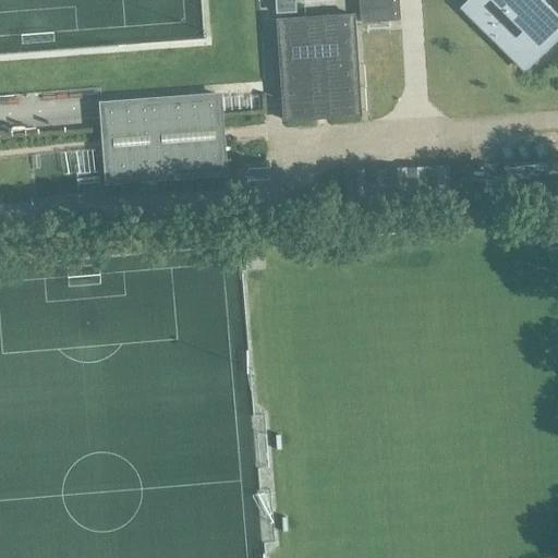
[(397,0),(275,0),(276,10),(294,9),(293,1),(312,0),(358,0),(360,24),(399,21),(397,0)]
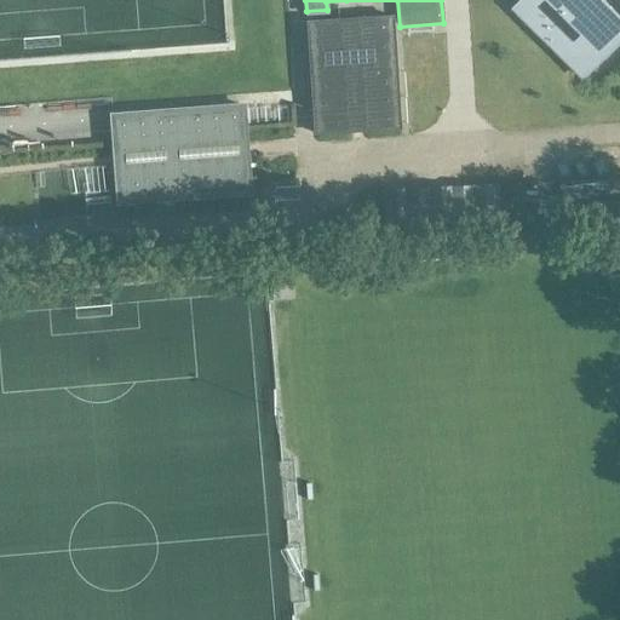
[(619,39),(619,17),(602,0),(521,0),(512,9),(583,78),(619,39)]
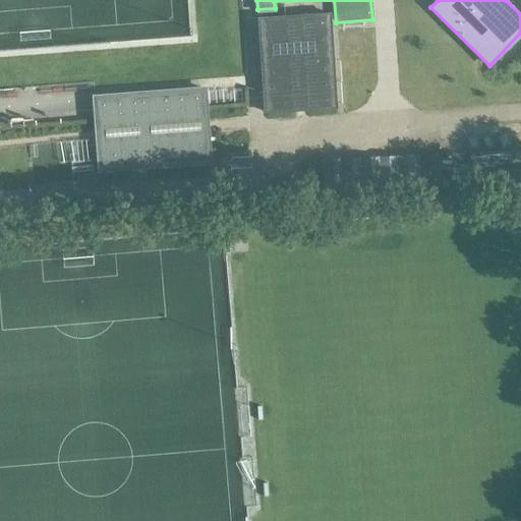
[(330,13),(288,16),(259,18),(264,87),(266,112),(337,107),(331,22),(330,13)]
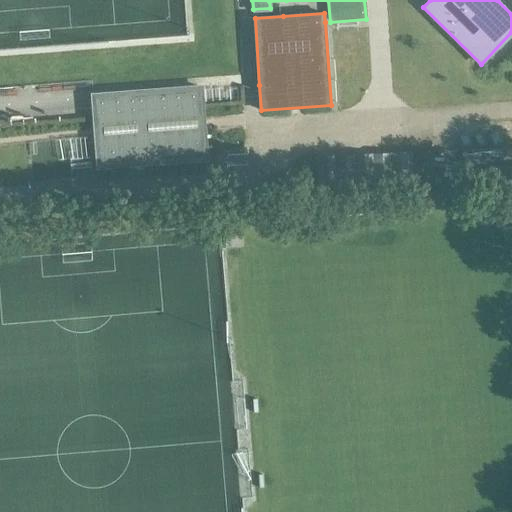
[(92,96),(98,168),(205,160),(200,88),(92,96)]
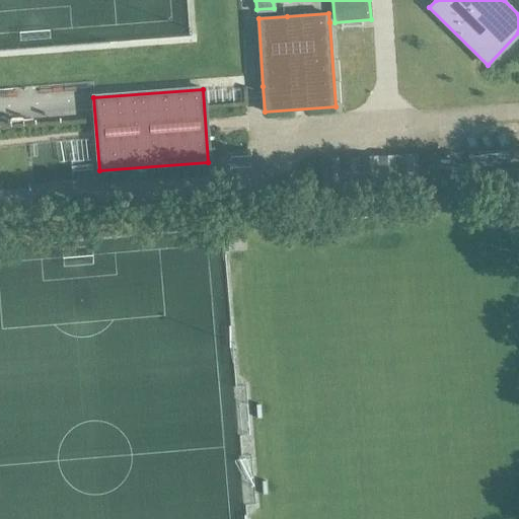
[(476,184),(475,149),(417,151),(417,154),(378,155),(379,188),(476,184)]
